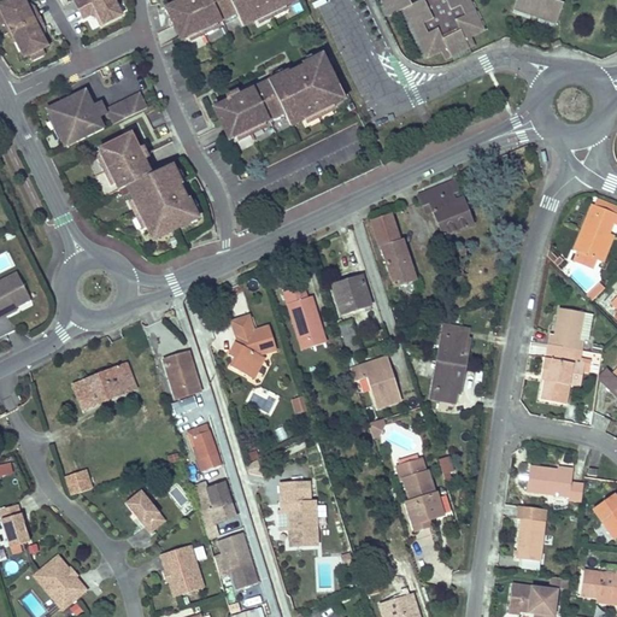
[(25,4),(28,3),(27,0),(7,0),(0,4),(0,11),(5,22),(4,23),(13,43),(16,42),(24,58),(30,56),(41,50),(50,46),(45,36),(42,37),(41,34),(42,33),(41,29),(45,28),(35,7),(31,10),(30,6),(28,7),(25,4)]
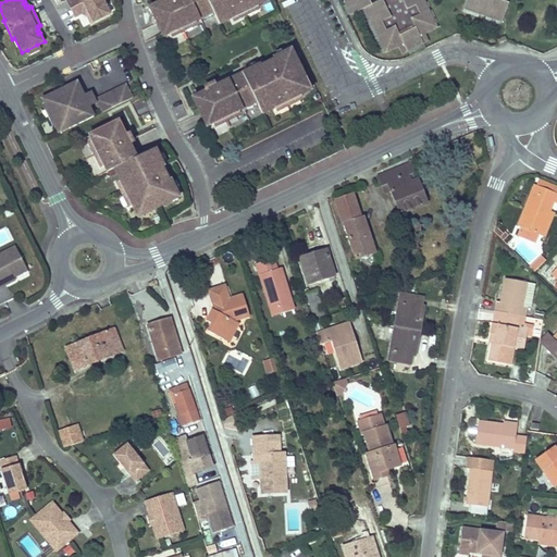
[(89,13),(87,16),(90,24),(110,14),(102,0),(66,0),(75,17),(88,11),(89,13)]
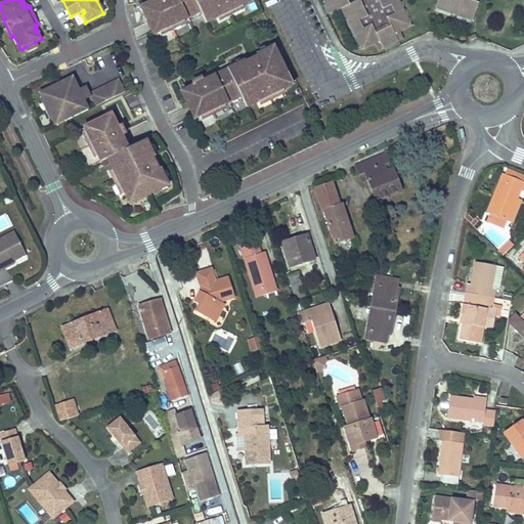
[(141,8),(155,35),(160,33),(183,20),(201,12),(207,24),(218,17),(241,6),(252,0),(164,0),(166,5),(158,9),(154,2),(141,8)]
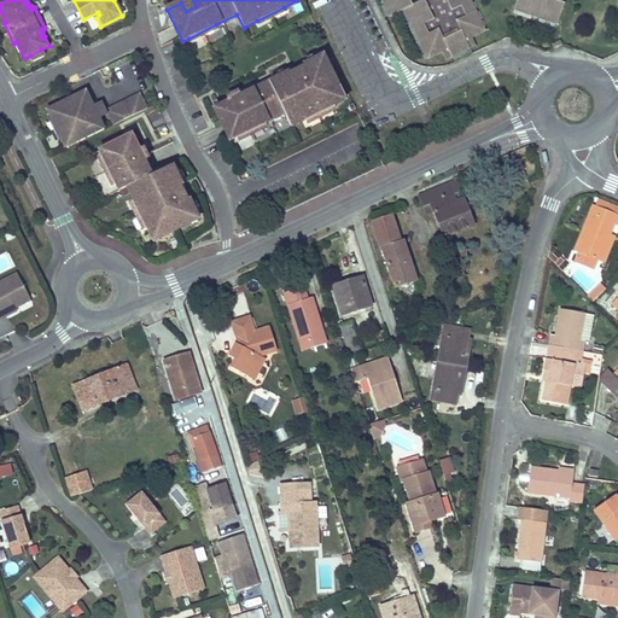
[(181,3),(186,11),(196,6),(193,0),(184,0),(185,0),(181,3)]
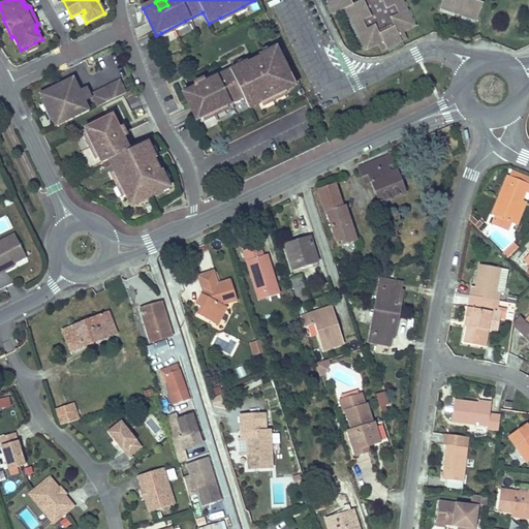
[(329,0),(328,1),(334,13),(346,7),(367,50),(378,43),(382,51),(407,38),(404,31),(415,25),(403,0),(441,0),(439,8),(476,21),(483,2),(475,0),(329,0)]
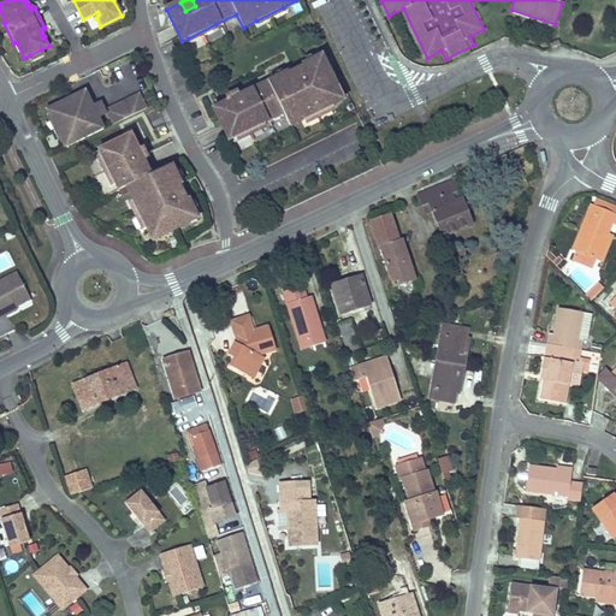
[(256,21),(259,24),(285,11),(283,7),(256,21)]
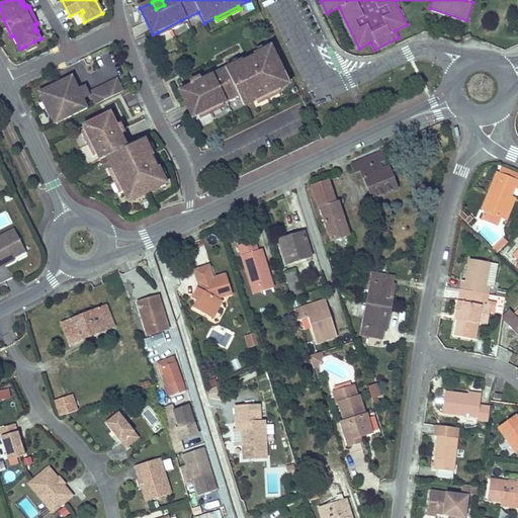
[(182,24),(181,20),(158,32),(160,35),(182,24)]
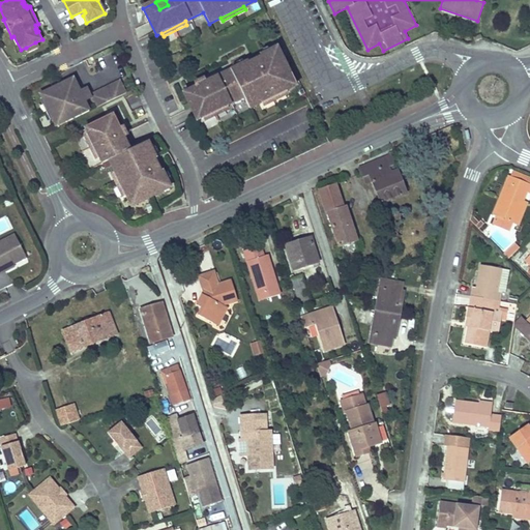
[(26,48),(28,52),(37,47),(35,42),(26,48)]
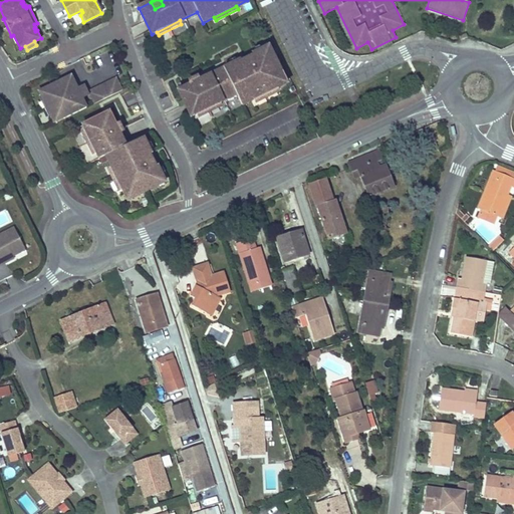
[(178,90),(191,117),(197,114),(219,103),(237,94),(242,105),(254,99),(276,88),(287,83),(268,46),(255,52),(253,58),(259,71),(249,76),(243,63),(237,61),(199,80),(203,87),(194,92),(191,84),(178,90)]
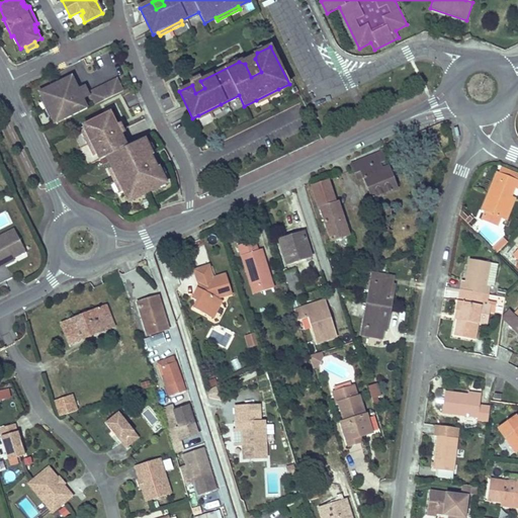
[(257,53),(239,62),(245,64),(251,77),(261,72),(255,59),(257,53)]
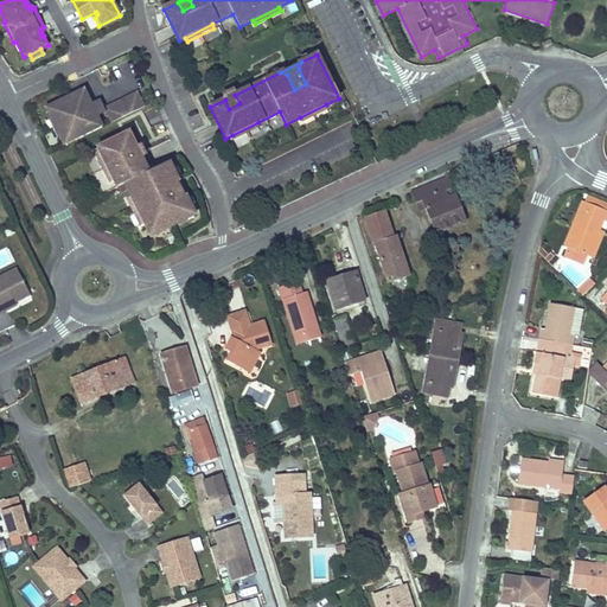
[(90,98),(84,87),(45,106),(51,115),(53,114),(62,132),(59,133),(64,144),(103,123),(97,113),(90,116),(89,114),(89,113),(85,104),(84,104),(83,102),(90,98)]
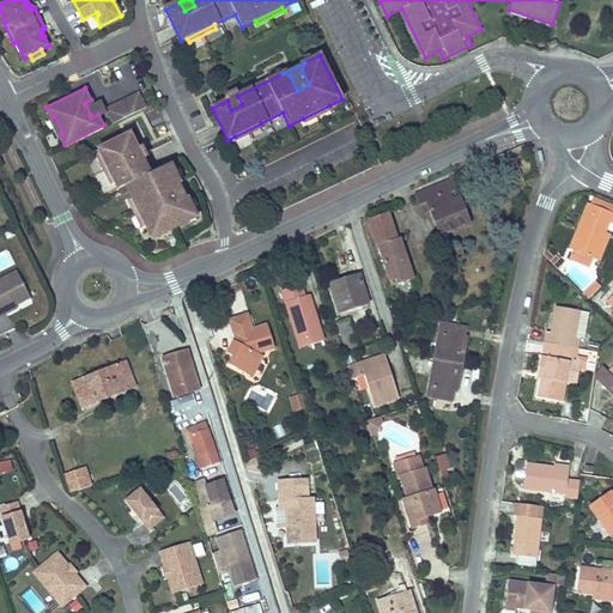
[(147,108),(140,93),(139,92),(105,109),(107,110),(113,125),(147,108)]
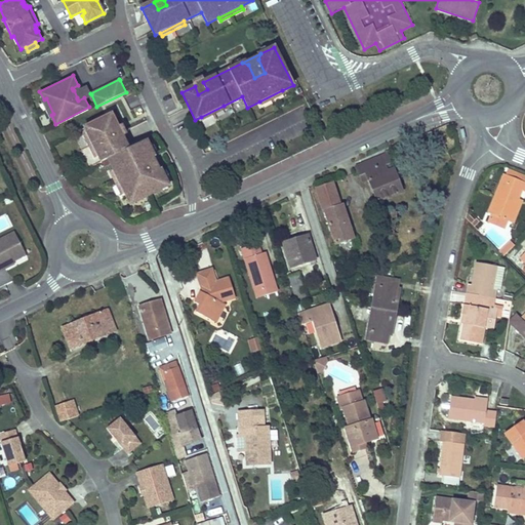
[(195,86),(198,94),(207,89),(203,82),(202,79),(196,82),(197,85),(195,86)]
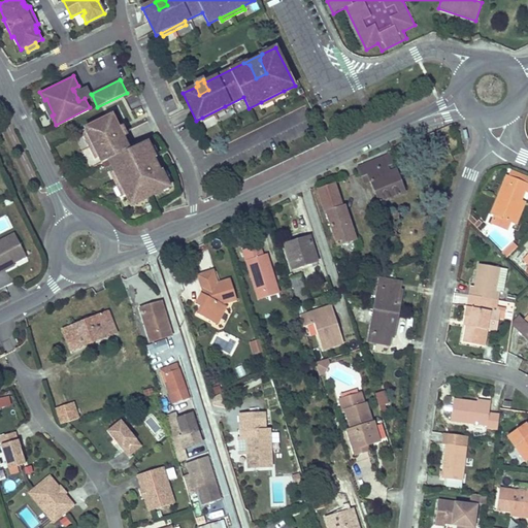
[(85,98),(92,95),(91,94),(87,86),(80,89),(78,86),(72,89),(73,91),(74,91),(77,98),(77,99),(78,101),(85,98)]
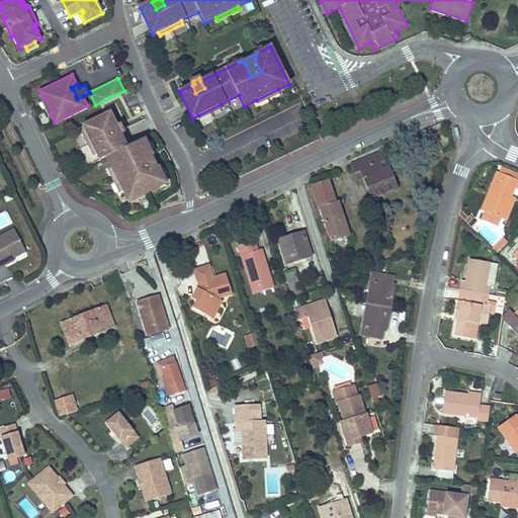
[(256,100),(258,104),(280,93),(278,89),(256,100)]
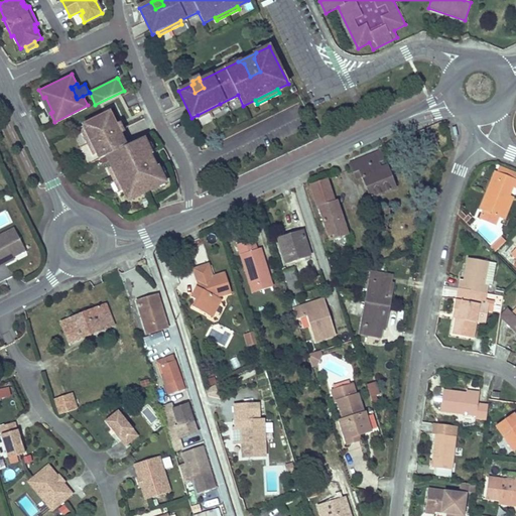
[(222,108),(220,104),(198,115),(200,119),(222,108)]
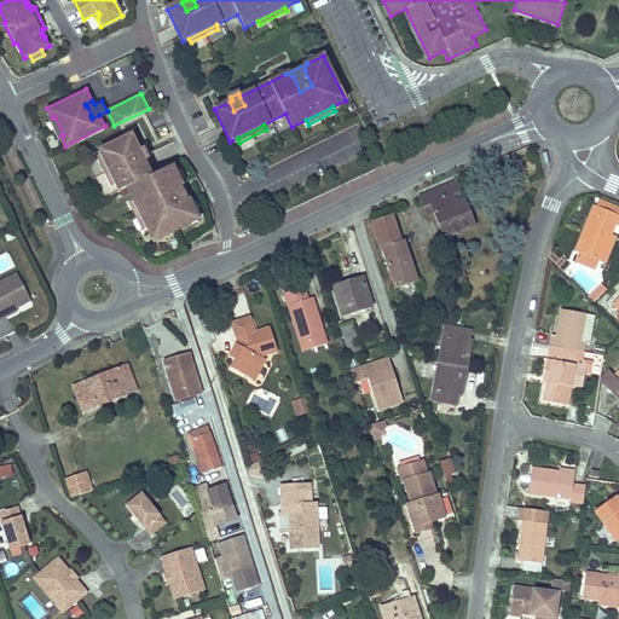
[(200,218),(191,202),(184,200),(168,208),(162,196),(178,187),(180,180),(172,163),(151,174),(145,161),(144,160),(136,165),(131,154),(139,150),(132,134),(100,150),(103,157),(116,184),(120,190),(127,186),(134,201),(148,227),(154,241),(200,218)]
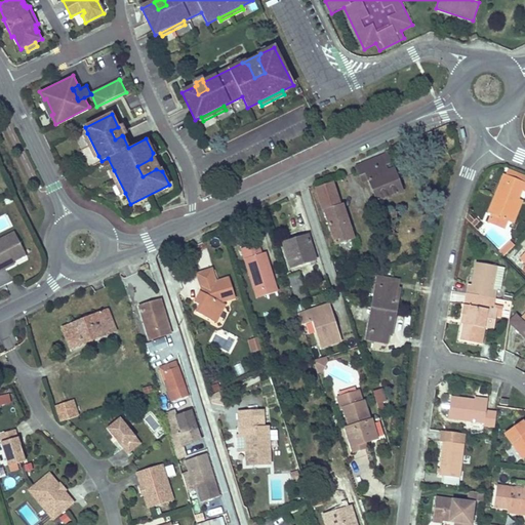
[(118,127),(111,130),(115,139),(122,135),(123,136),(126,134),(123,128),(120,129),(118,127)]
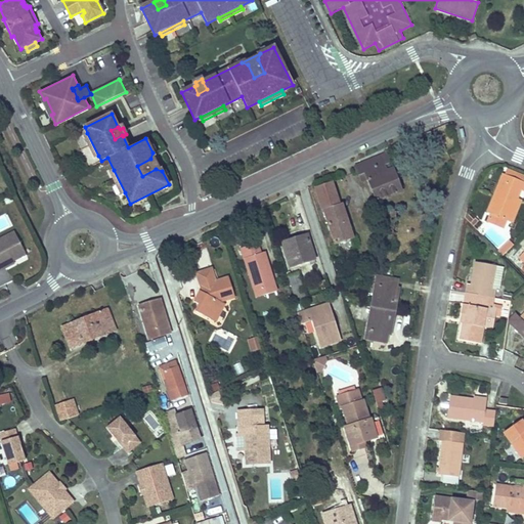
[(95,158),(98,156),(87,133),(84,135),(95,158)]
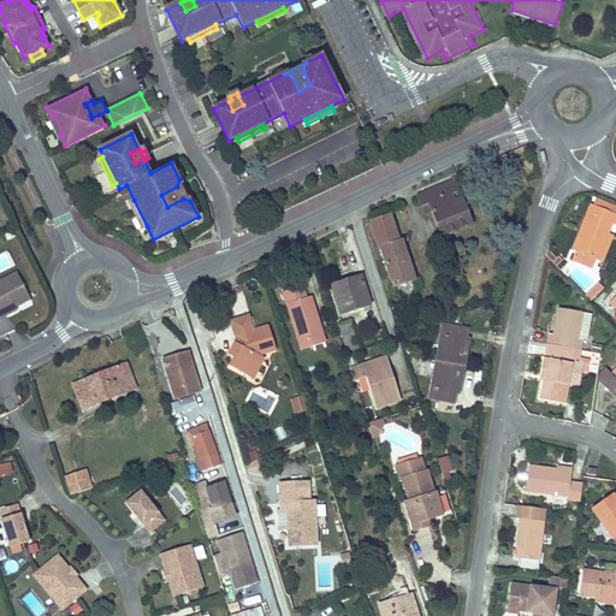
[(161,195),(167,207),(183,199),(190,201),(179,179),(177,187),(161,195)]
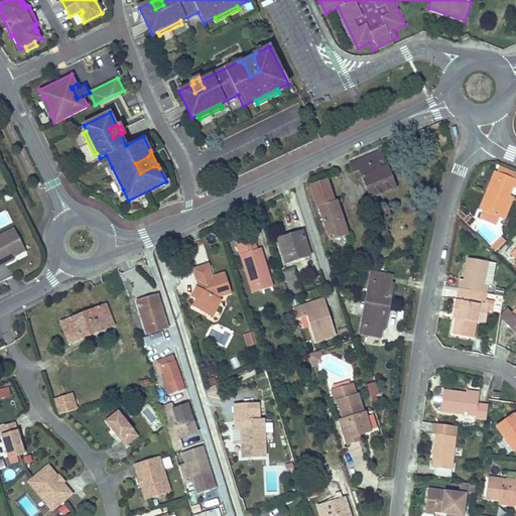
[(350,164),(353,172),(359,170),(361,176),(369,198),(394,188),(387,169),(380,171),(377,162),(383,160),(380,151),(350,164)]
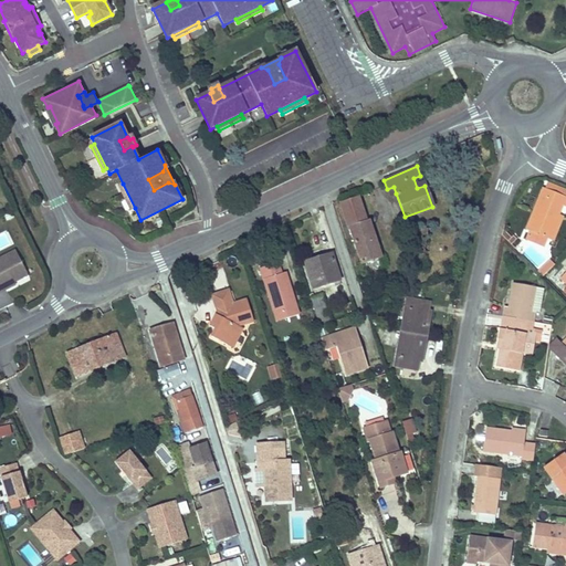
[(425,186),(420,176),(413,178),(417,188),(425,186)]
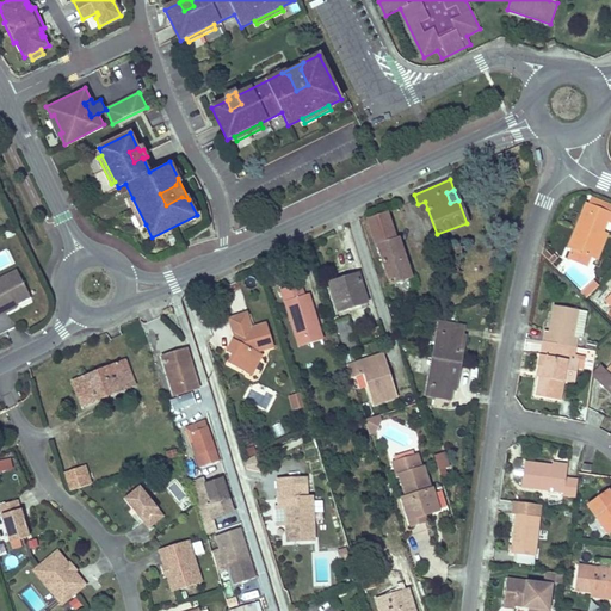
[(133,198),(128,201),(141,227),(146,224),(133,198)]
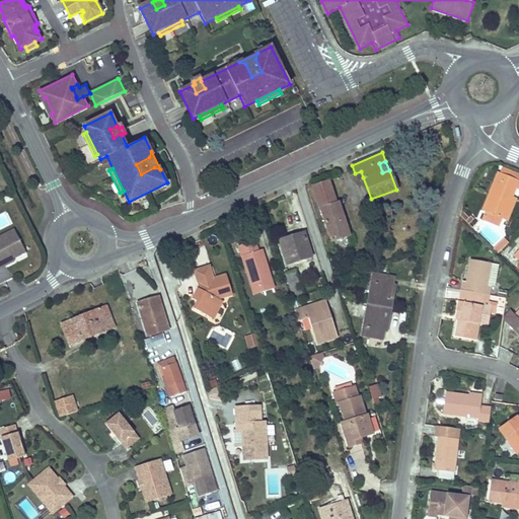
[(361,171),(355,173),(357,179),(363,177),(361,171)]
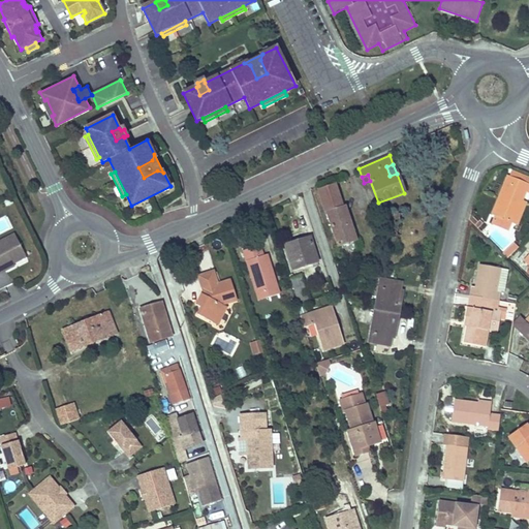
[(491,215),(494,216),(509,222),(511,223),(521,200),(524,192),(528,194),(528,191),(528,184),(506,176),(491,215)]
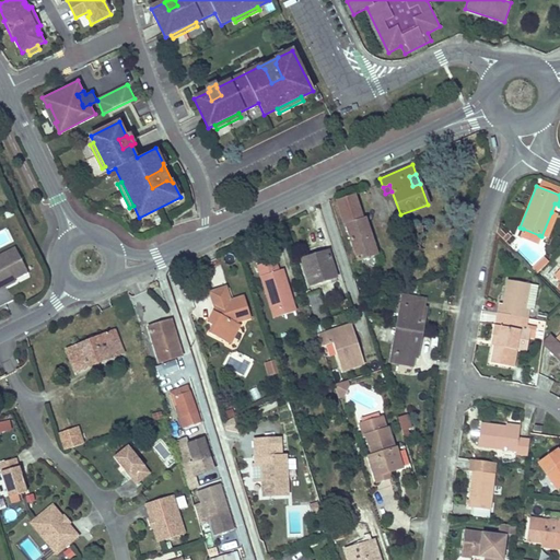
[(354,195),(336,199),(343,226),(346,225),(357,259),(375,254),(364,219),(362,220),(354,195)]
